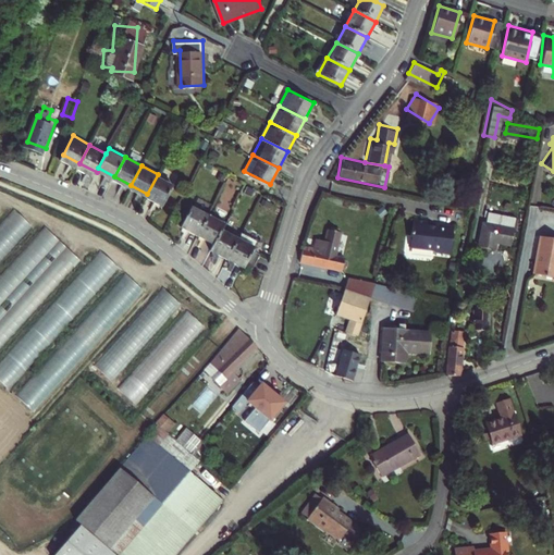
[(174,183),(158,174),(147,194),(163,202),(174,183)]
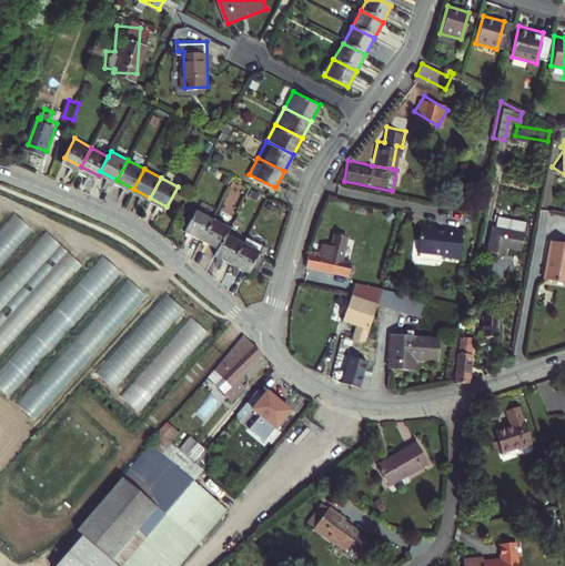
[(234,180),(224,208),(239,212),(248,184),(234,180)]
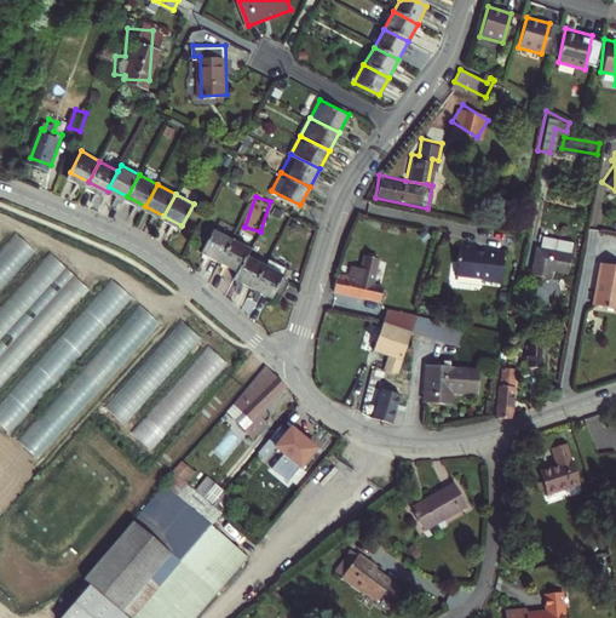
[(0,236),(10,227),(1,218),(0,219),(0,236)]
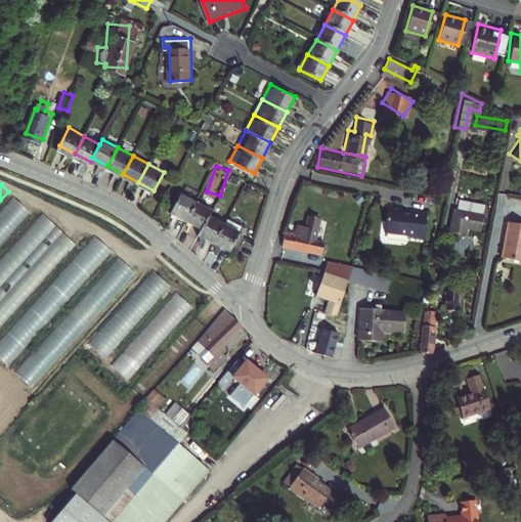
[(197,200),(181,191),(171,210),(186,219),(197,200)]
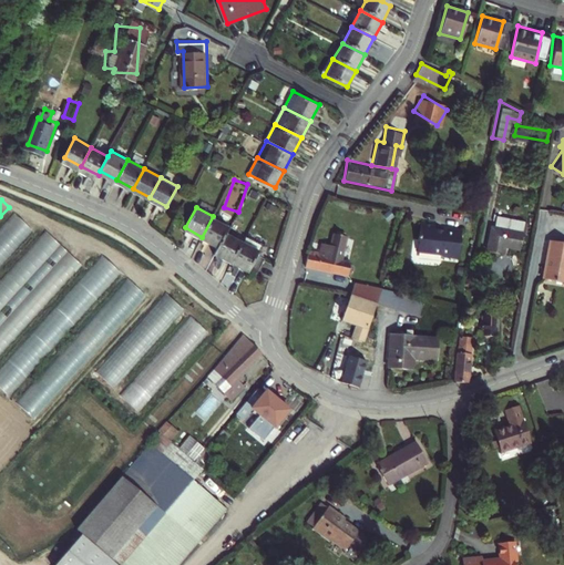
[(0,227),(0,266),(37,226),(18,208),(0,227)]
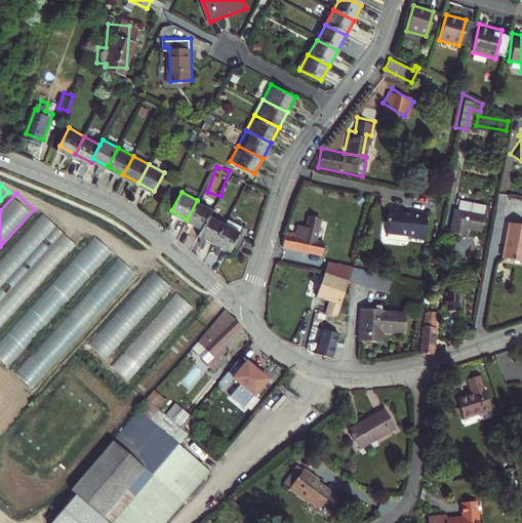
[(212,209),(197,200),(187,219),(202,228),(208,215),(212,209)]
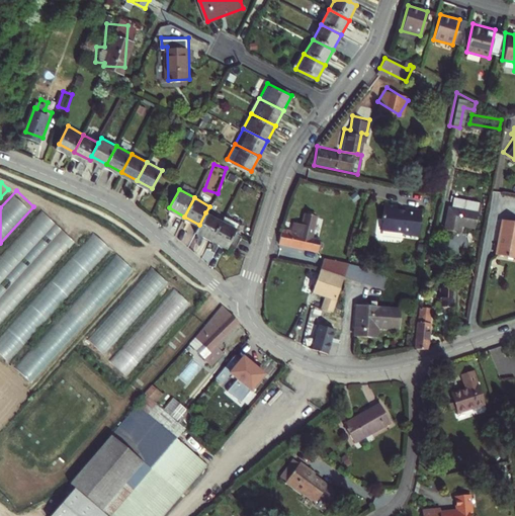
[(394,200),(379,198),(375,224),(396,227),(398,230),(413,232),(418,205),(400,202),(400,205),(393,205),(394,200)]
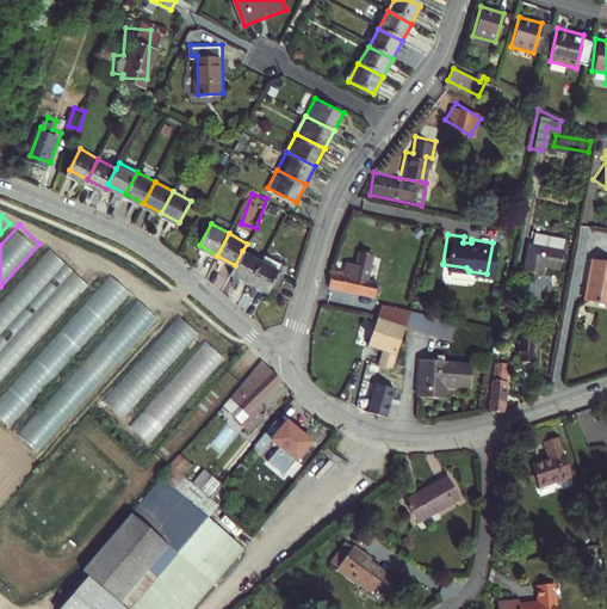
[(525,245),(521,271),(539,275),(540,266),(556,269),(561,239),(538,235),(536,247),(525,245)]
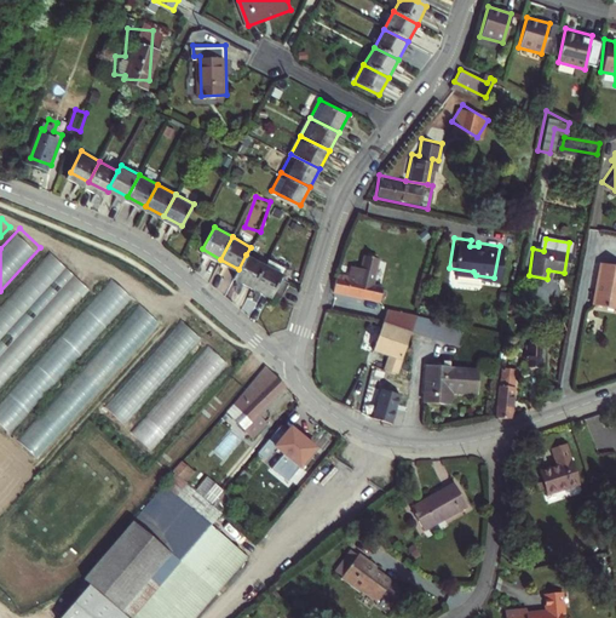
[(0,387),(93,284),(53,249),(0,307),(0,387)]
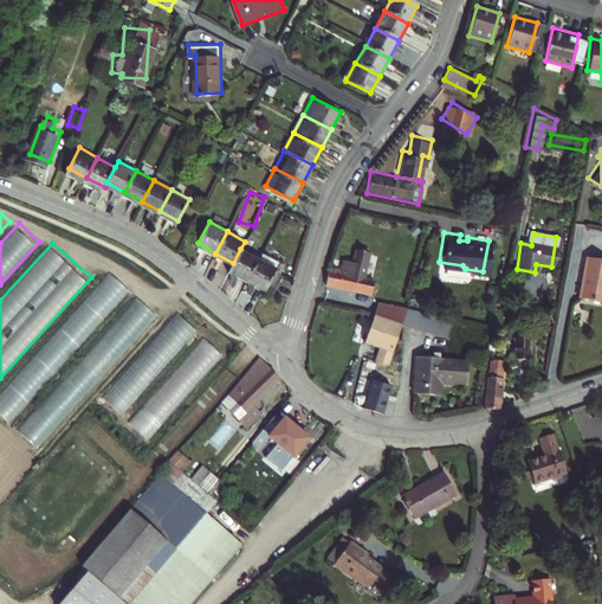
[(258,258),(240,249),(233,263),(230,269),(247,280),(258,258)]
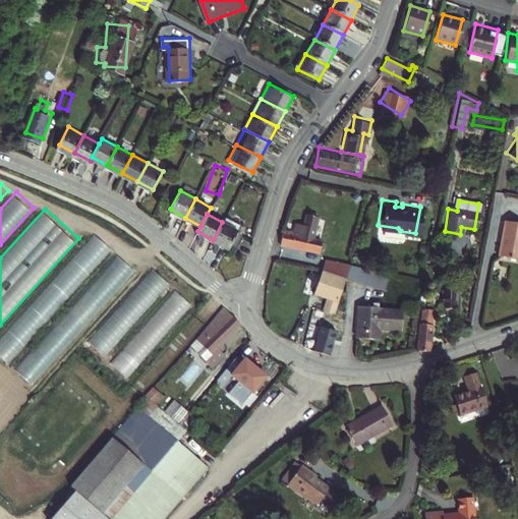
[(291,235),(279,233),(278,245),(319,250),(321,239),(312,238),(315,216),(304,215),(303,225),(292,224),(291,235)]
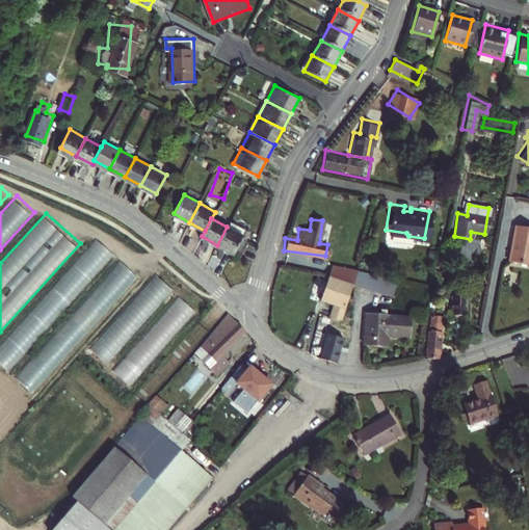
[(230,220),(227,227),(217,245),(232,254),(233,250),(240,255),(247,242),(240,238),(242,236),(238,234),(242,227),(230,220)]
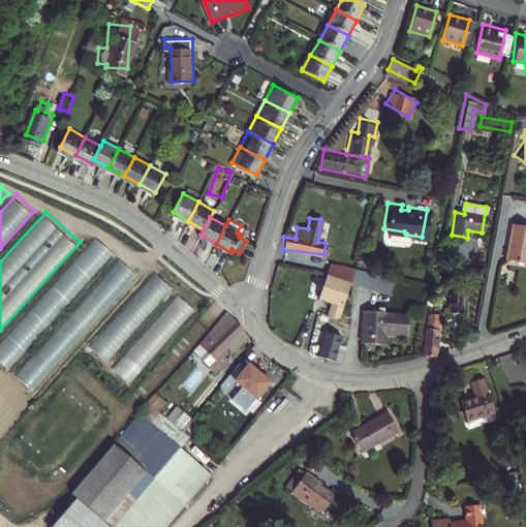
[(525,221),(511,219),(505,247),(525,251),(525,221)]
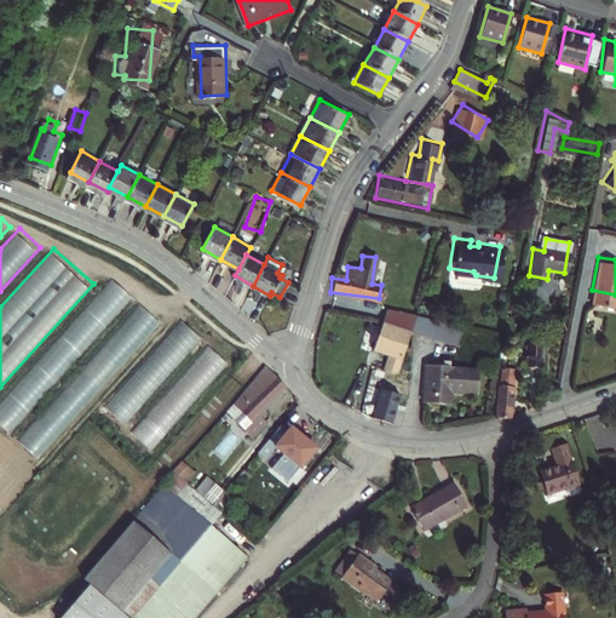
[(65,372),(126,303),(107,286),(45,354),(65,372)]
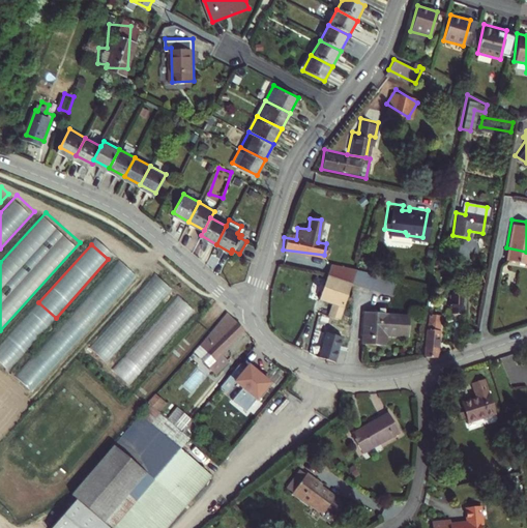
[(46,378),(139,271),(121,256),(28,362),(46,378)]
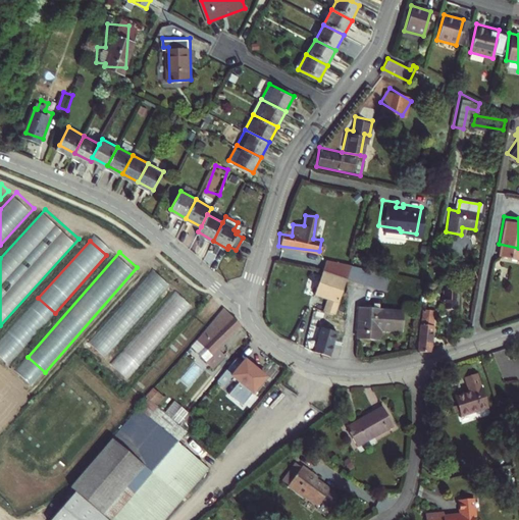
[(357,263),(330,259),(319,295),(330,300),(325,311),(339,316),(351,279),(392,290),(396,273),(357,263)]
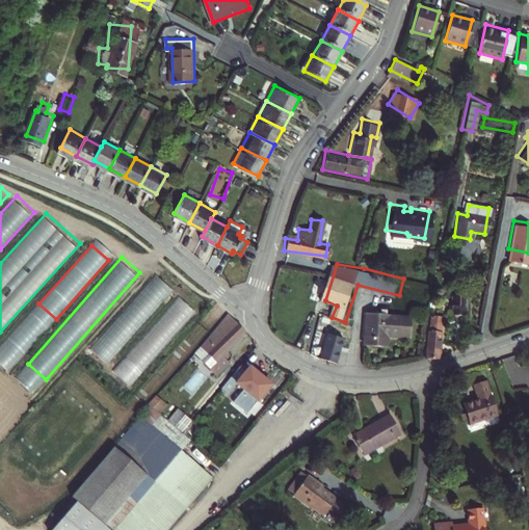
[(94,344),(110,360),(177,286),(160,271),(94,344)]
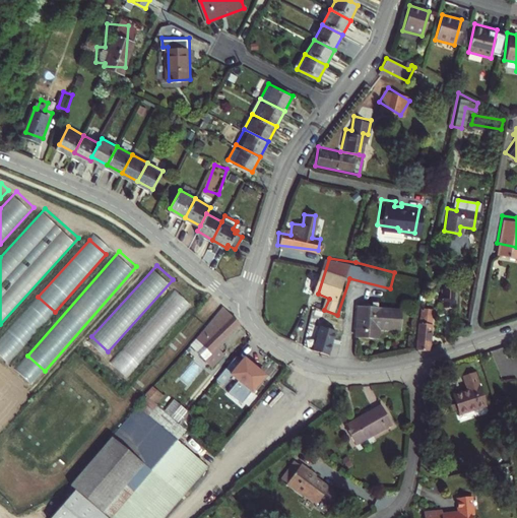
[(119,351),(136,367),(196,302),(178,285),(119,351)]
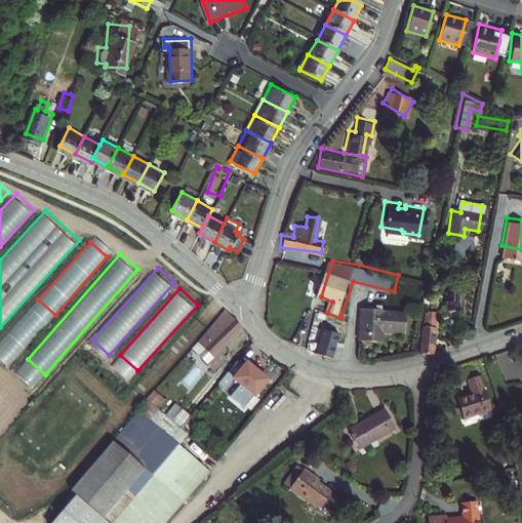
[(449,292),(447,315),(457,316),(460,289),(454,288),(453,292),(449,292)]
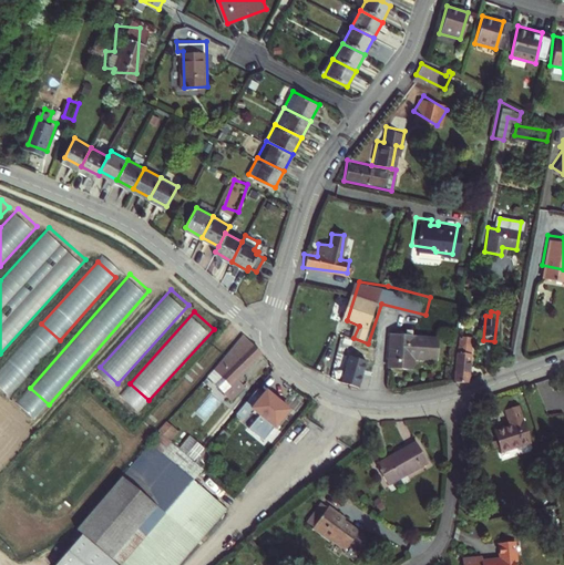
[(438,338),(391,336),(390,368),(413,369),(414,351),(438,352),(438,338)]
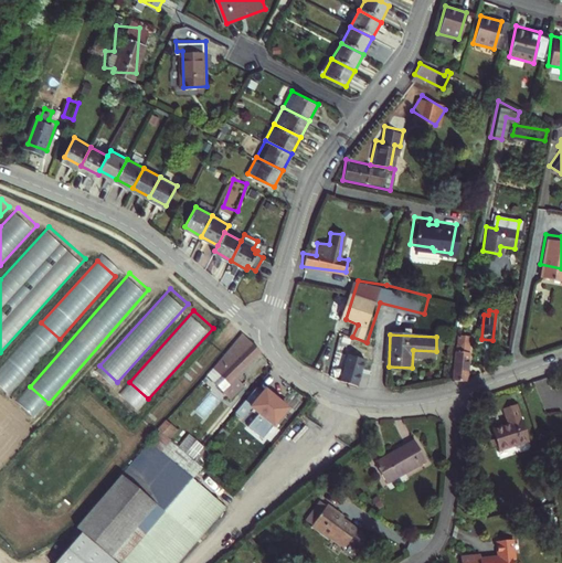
[(258,350),(243,336),(214,367),(231,383),(224,391),(231,397),(244,383),(235,374),(258,350)]
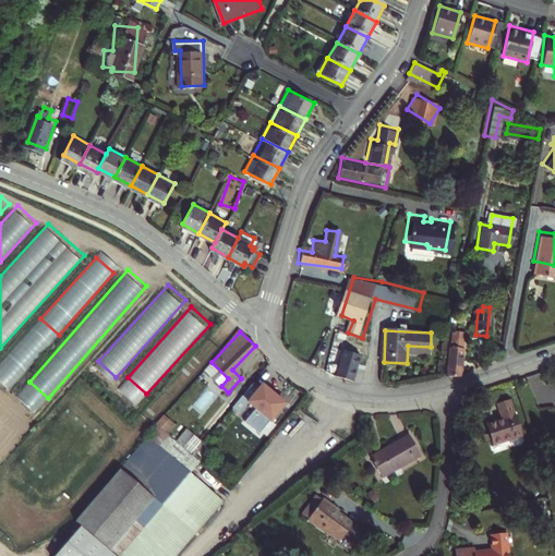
[(461,335),(451,334),(450,349),(447,349),(444,374),(459,376),(462,348),(460,347),(461,335)]
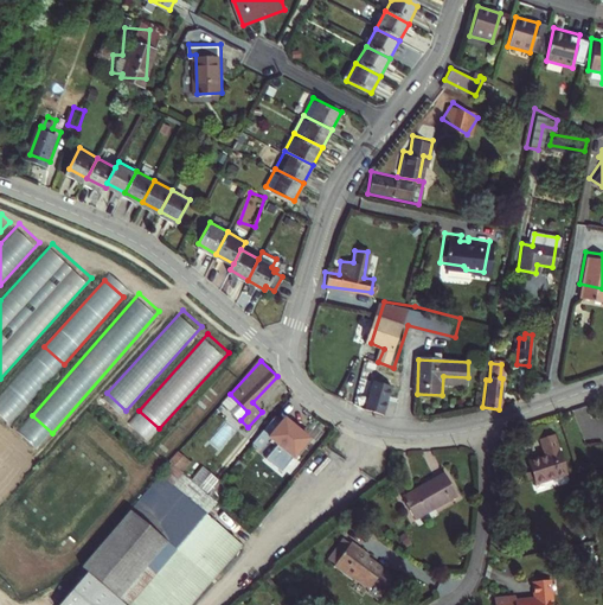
[(399,376),(376,368),(363,407),(393,418),(402,392),(395,389),(399,376)]
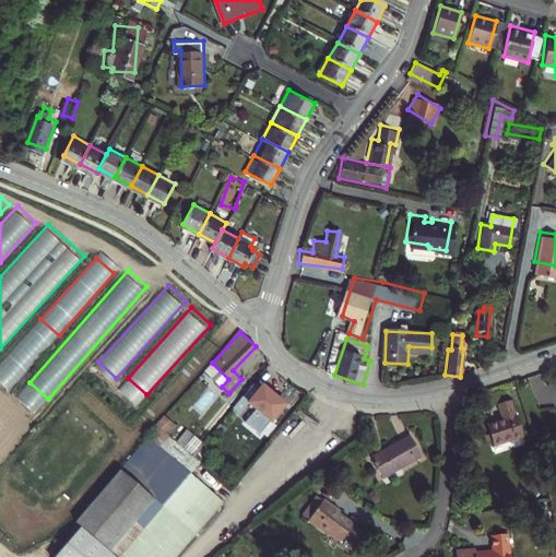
[(9,355),(0,365),(0,375),(13,387),(26,371),(9,355)]
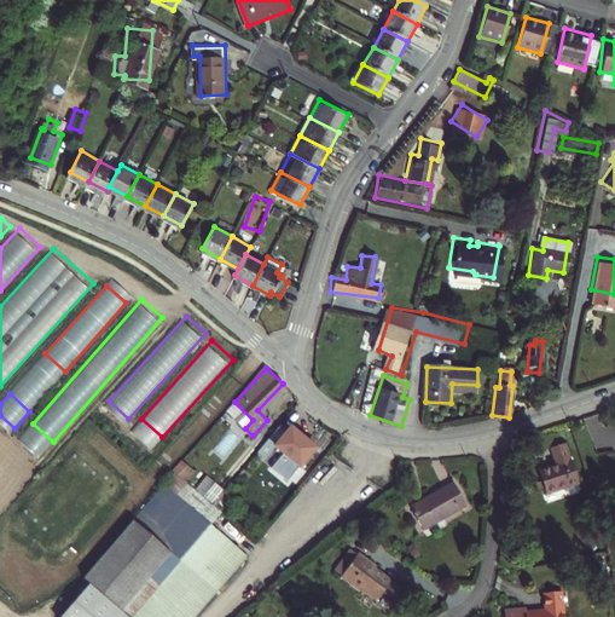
[(284,424),(272,438),(295,457),(284,470),(285,474),(291,479),(319,448),(295,426),(291,430),(284,424)]
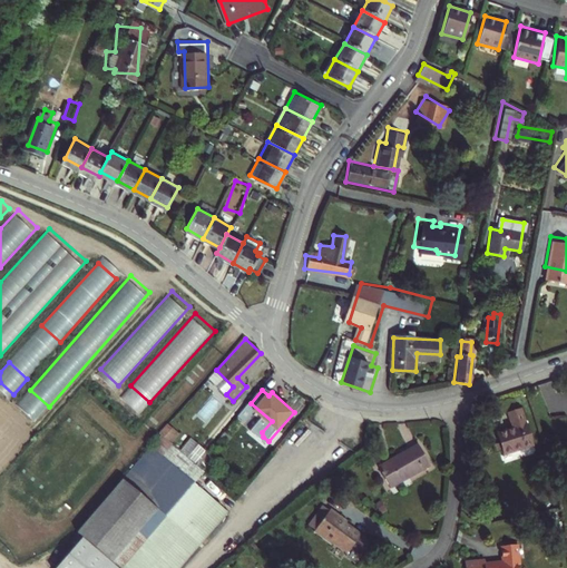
[(510,405),(516,420),(500,426),(508,447),(538,436),(525,400),(510,405)]
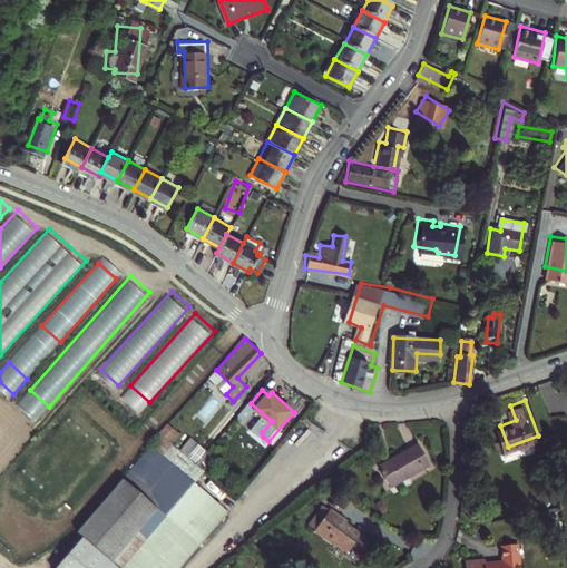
[(173,420),(164,429),(175,439),(184,430),(173,420)]
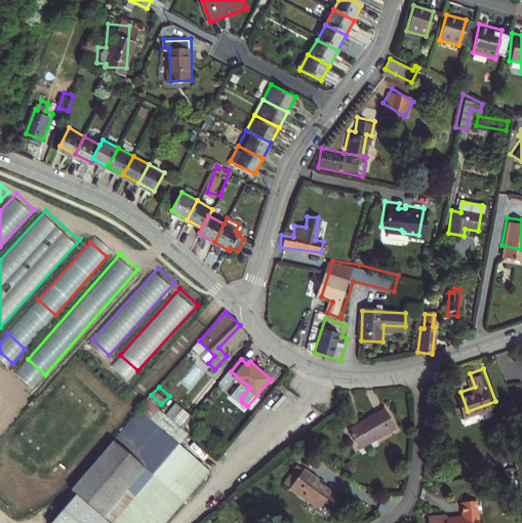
[(78,494),(66,508),(84,522),(166,522),(210,472),(177,445),(188,434),(181,429),(192,416),(183,409),(172,421),(152,405),(75,491),(78,494)]
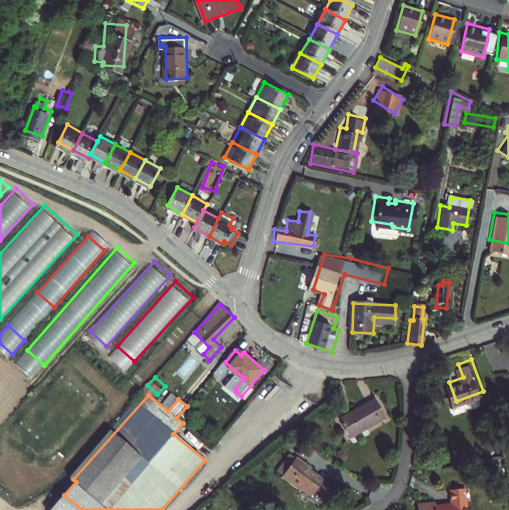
[(375,396),(340,416),(349,434),(385,414),(375,396)]
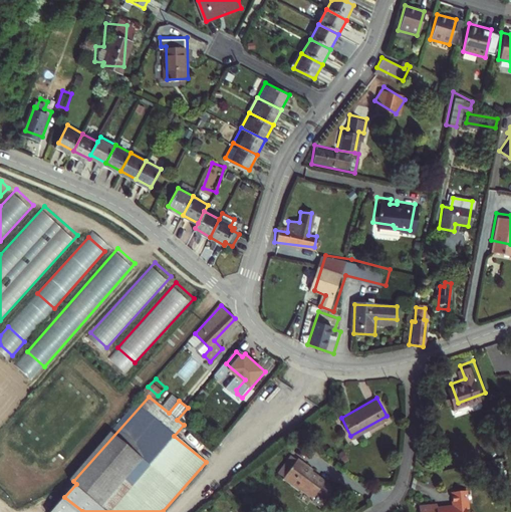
[(323,467),(308,456),(293,478),(310,489),(311,487),(324,496),(328,490),(338,496),(344,486),(335,480),(336,480),(321,470),(323,467)]
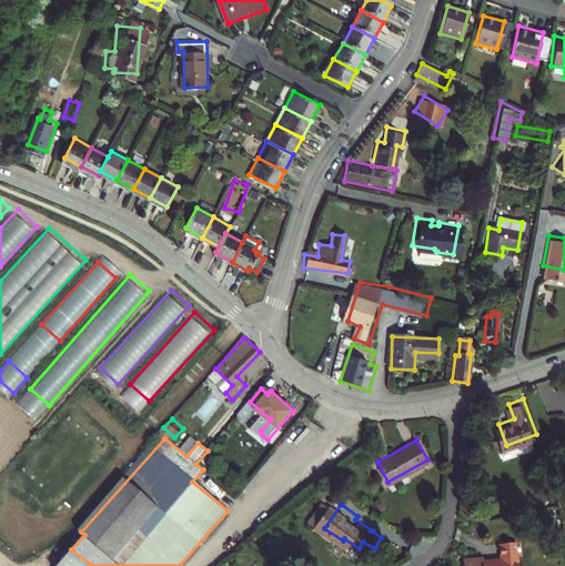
[(520,538),(504,538),(504,554),(486,554),(486,551),(466,551),(466,565),(517,565),(518,554),(521,554),(520,538)]
